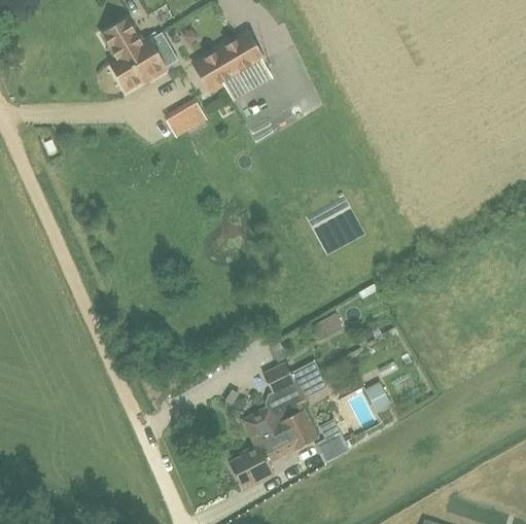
[(161,30),(140,41),(127,19),(101,33),(115,57),(108,61),(125,89),(145,76),(146,78),(164,68),(163,67),(177,58),(161,30)]
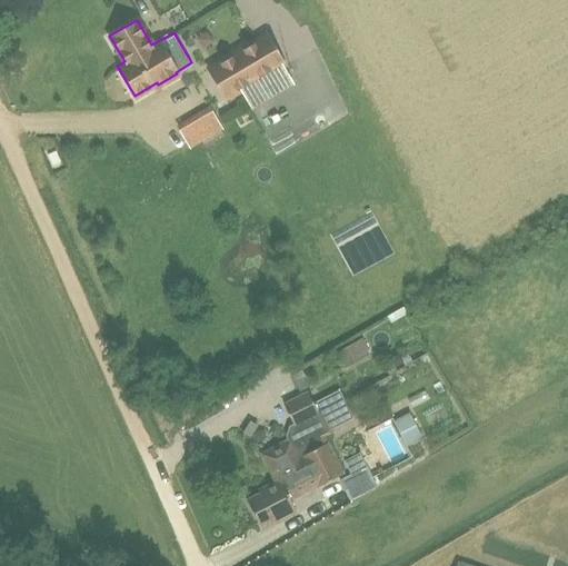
[(263,32),(220,59),(206,68),(225,98),(282,63),(263,32)]
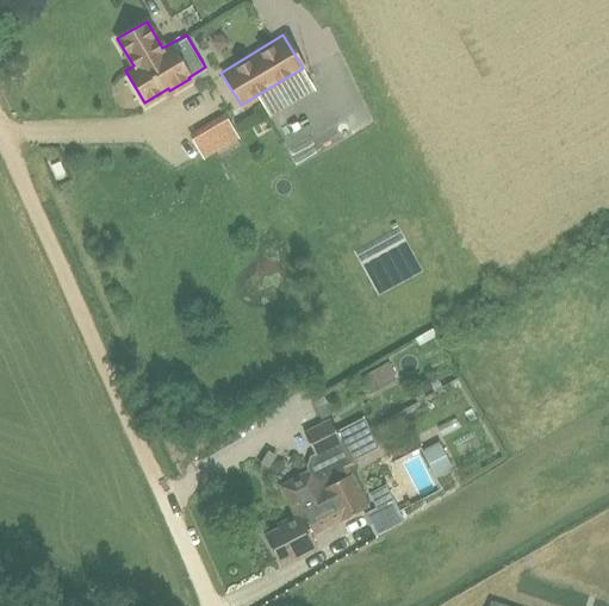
[(209,160),(244,137),(231,116),(196,138),(209,160)]
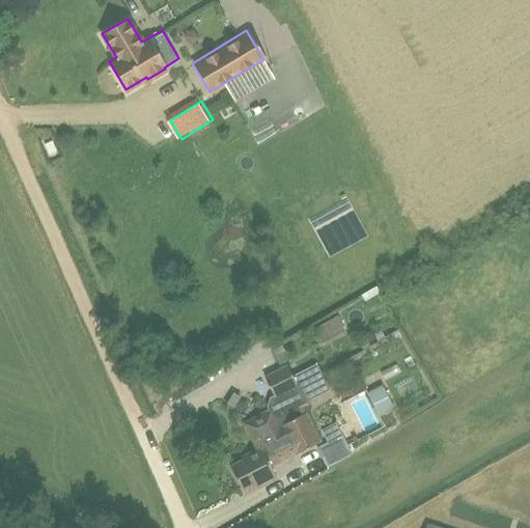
[(337,313),(314,326),(323,340),(344,327),(337,313)]
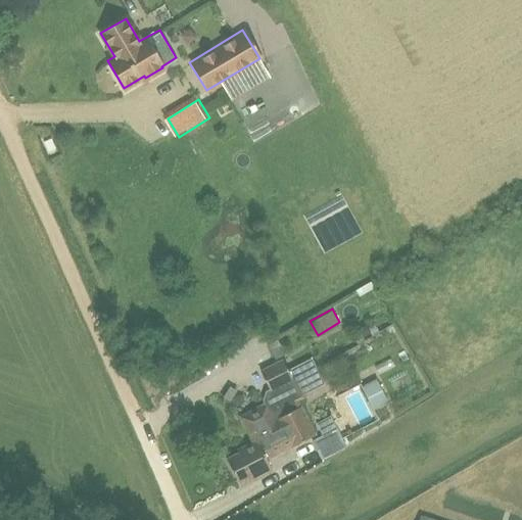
[(295,375),(297,381),(319,370),(312,356),(287,369),(282,359),(259,370),(269,388),(295,375)]
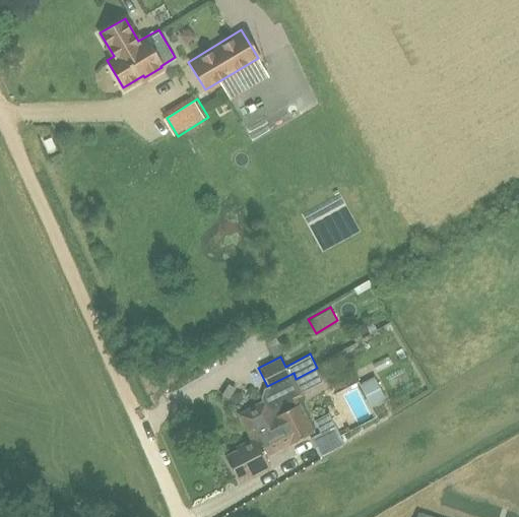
[(351,421),(391,401),(378,375),(339,394),(351,421)]
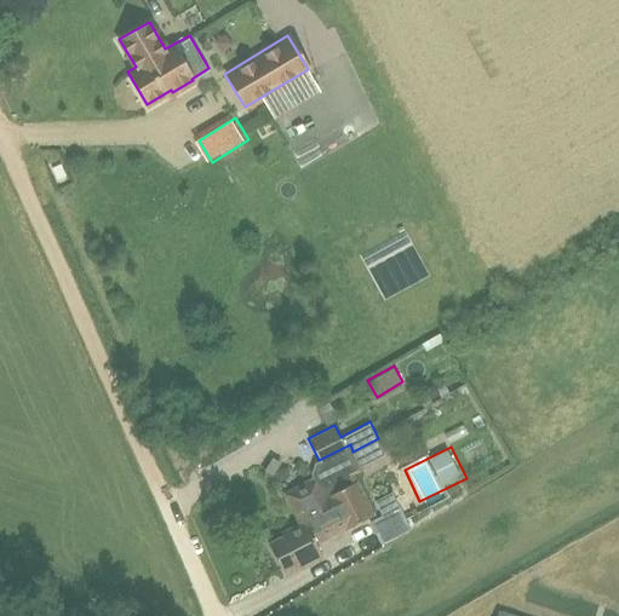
[(330,507),(324,496),(322,493),(314,477),(284,491),(299,522),(299,523),(330,507)]
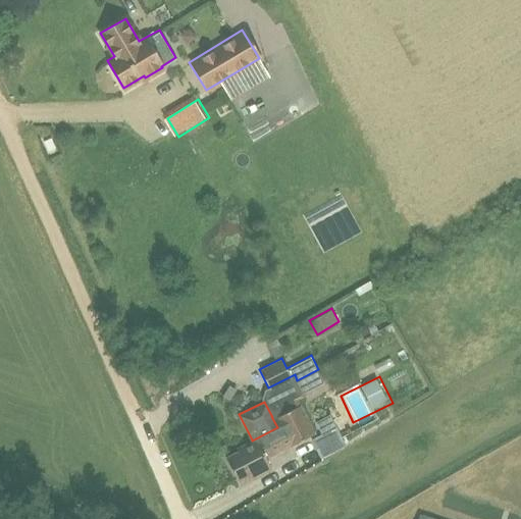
[(252,440),(252,439),(238,448),(239,451),(225,458),(238,480),(249,474),(251,477),(270,467),(265,457),(290,444),(290,445),(312,432),(298,405),(272,418),(277,427),(252,440)]
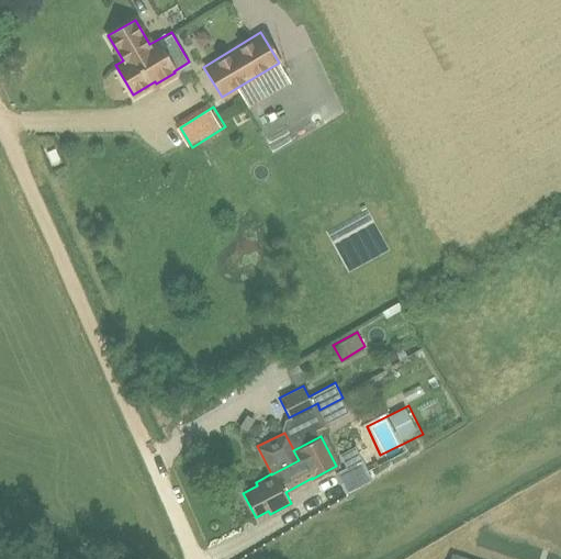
[(370,474),(352,440),(337,448),(344,462),(333,468),(341,488),(370,474)]
